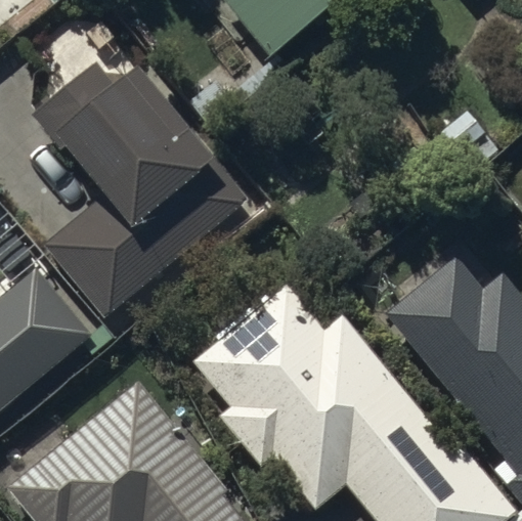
[(223,0),(267,54),(335,0),(223,0)]
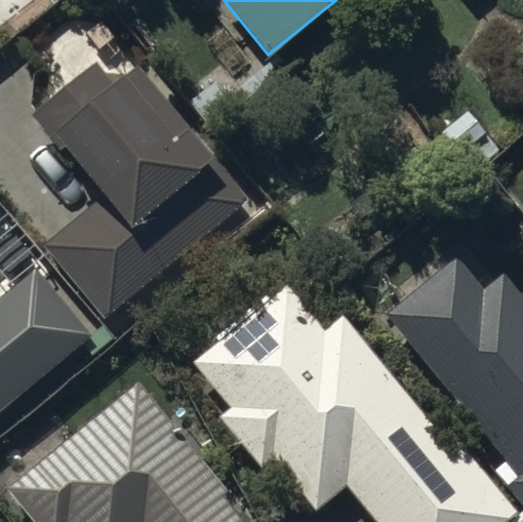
[(44,246),(105,320),(247,201),(135,68),(127,74),(122,69),(111,78),(97,62),(32,116),(54,143),(58,138),(106,195),(44,246)]
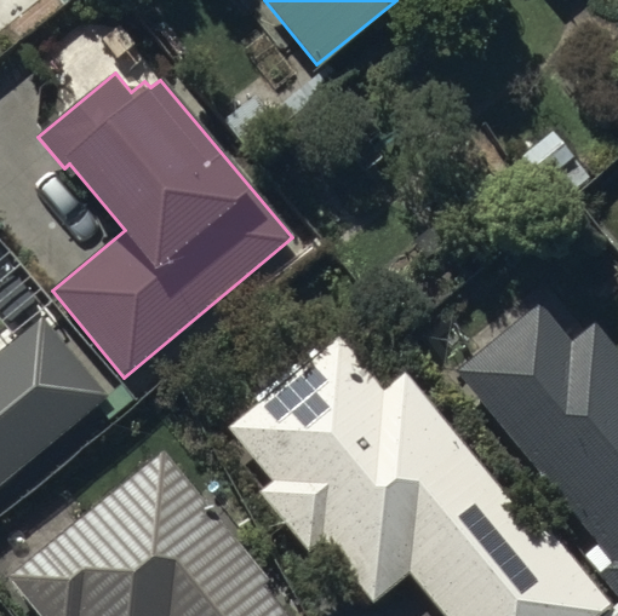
[(538,306),(458,370),(599,541),(581,556),(617,602),(617,353),(593,323),(570,344),(538,306)]
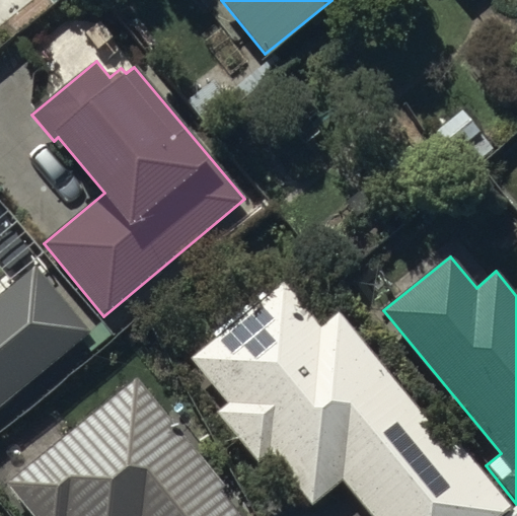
[(0,399),(88,330),(38,267),(0,296),(0,399)]
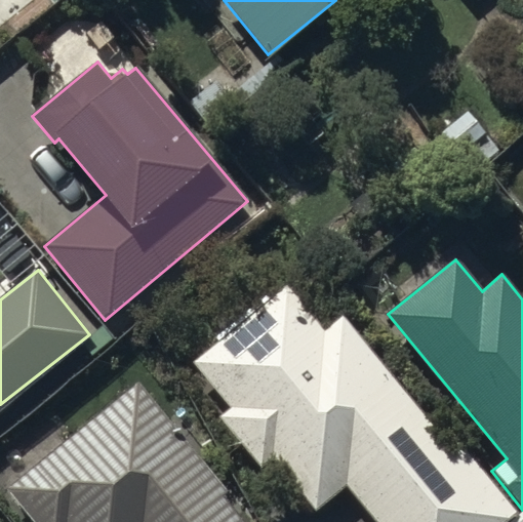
[(217,343),(195,362),(231,405),(218,416),(260,466),(270,458),(314,511),(344,486),(373,521),(507,521),(518,513),(458,442),(453,447),(343,316),(325,331),(287,286),(270,300),(265,294),(213,338),(217,343)]
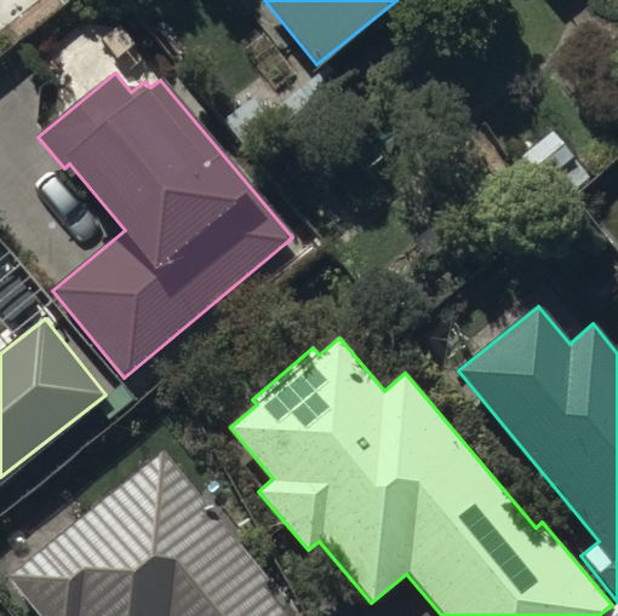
[(162,450),(10,574),(43,615),(290,615),(263,582),(267,580),(162,450)]
